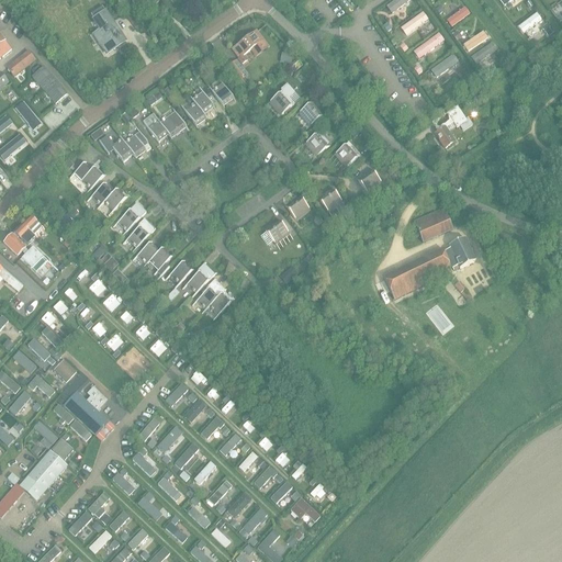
[(392,15),(412,0),(411,0),(395,0),(386,8),(392,15)]
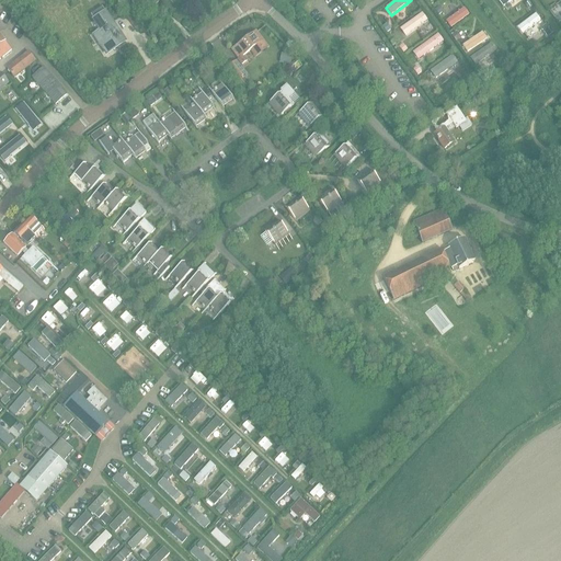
[(116,44),(118,46),(124,43),(101,8),(91,14),(93,20),(92,21),(99,31),(92,36),(103,53),(116,44)]
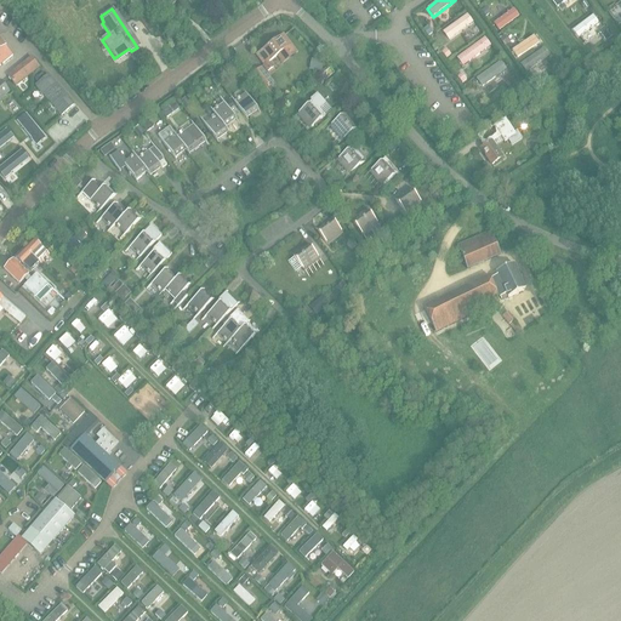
[(499,32),(519,16),(513,9),(493,24),(499,32)]
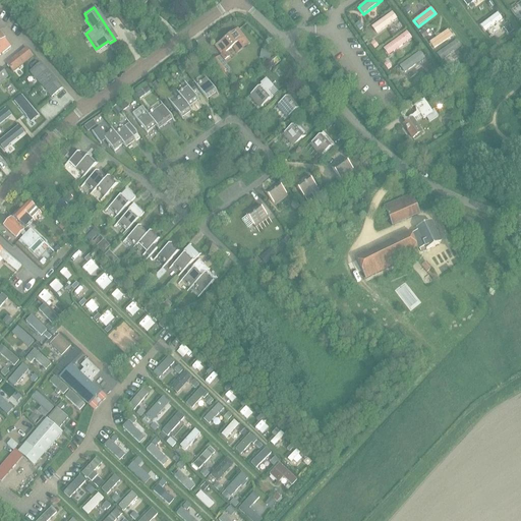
[(393,10),(370,27),(374,34),(384,26),(386,29),(390,25),(399,18),(393,10)]
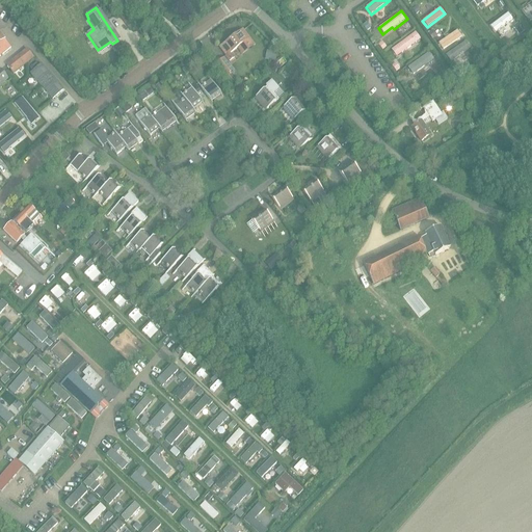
[(495,32),(512,20),(507,14),(490,26),(495,32)]
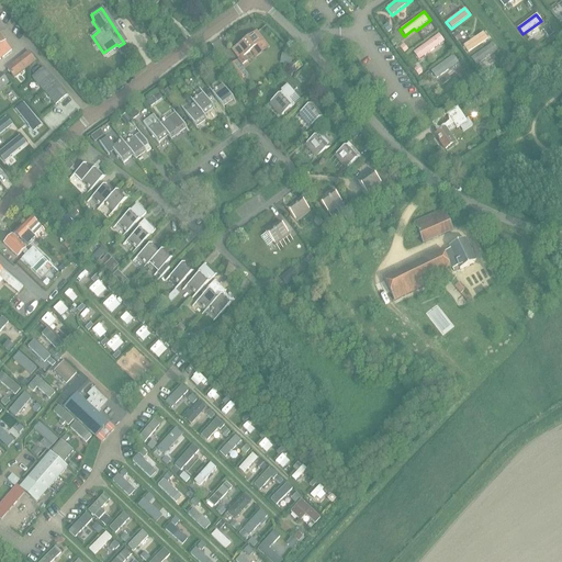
[(237,47),(232,52),(244,66),(268,48),(256,33),(237,46),(237,47)]
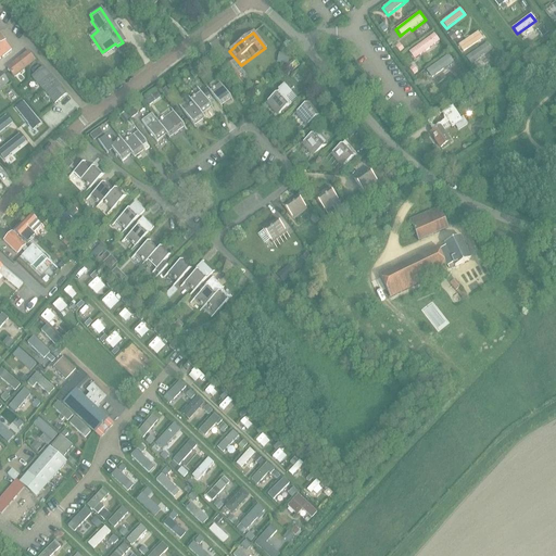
[(463,52),(482,39),(477,33),(458,46),(463,52)]
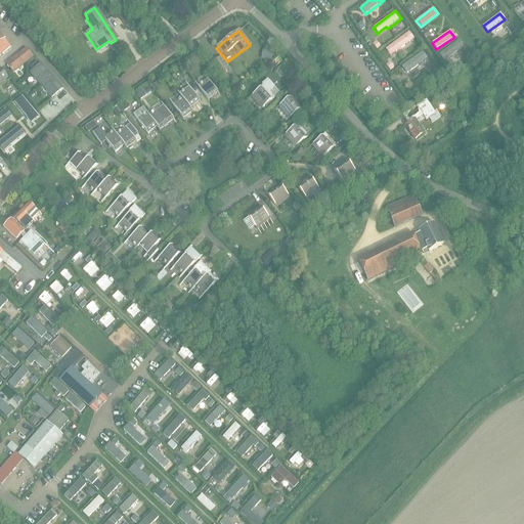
[(0,55),(10,47),(0,34),(0,55)]
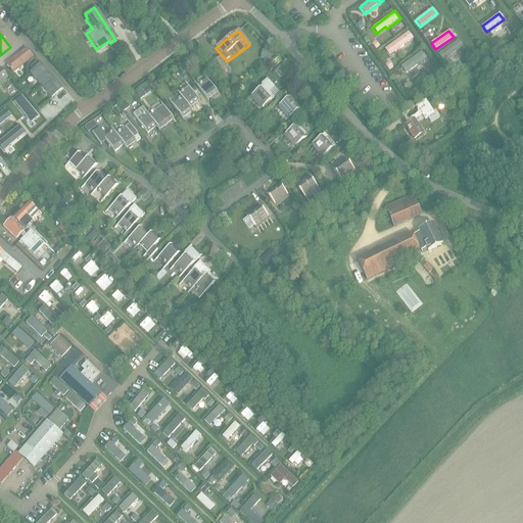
[(406,35),(387,47),(391,53),(401,46),(403,48),(407,46),(406,44),(410,41),(406,35)]
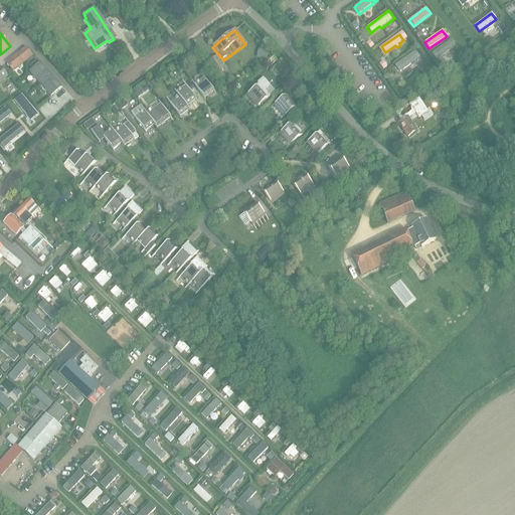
[(437,60),(455,47),(450,40),(432,53),(437,60)]
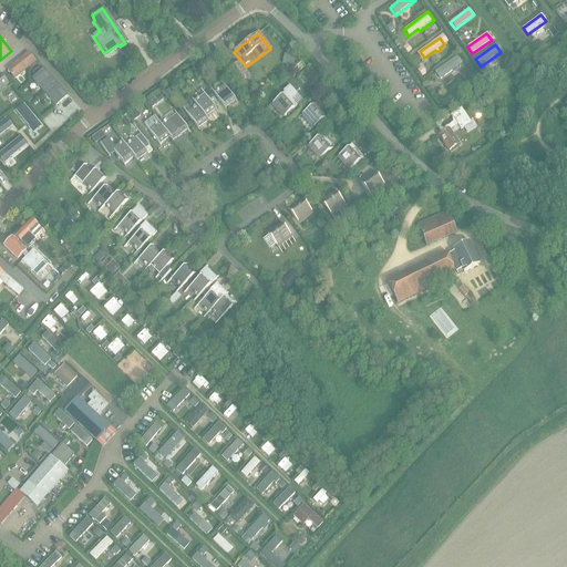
[(7,70),(14,79),(35,62),(28,53),(7,70)]
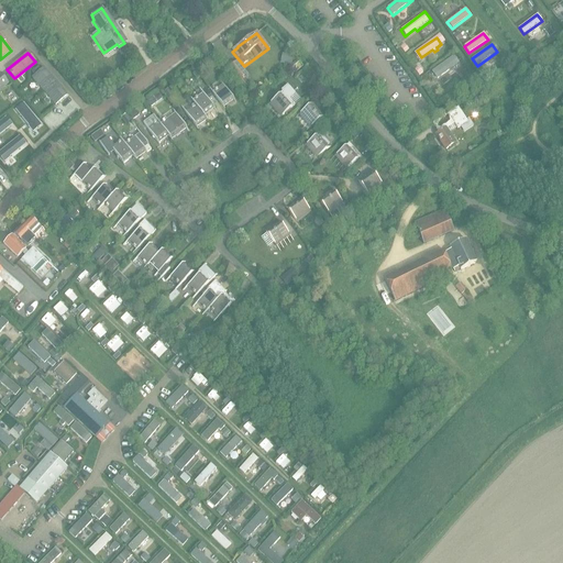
[(437,79),(457,65),(452,57),(431,72),(437,79)]
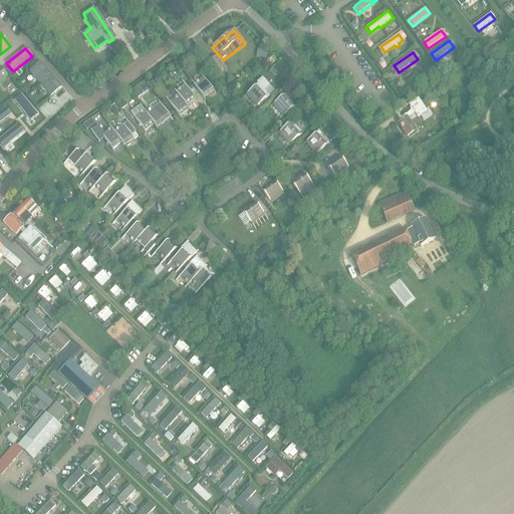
[(209,61),(218,73),(225,68),(216,55),(209,61)]
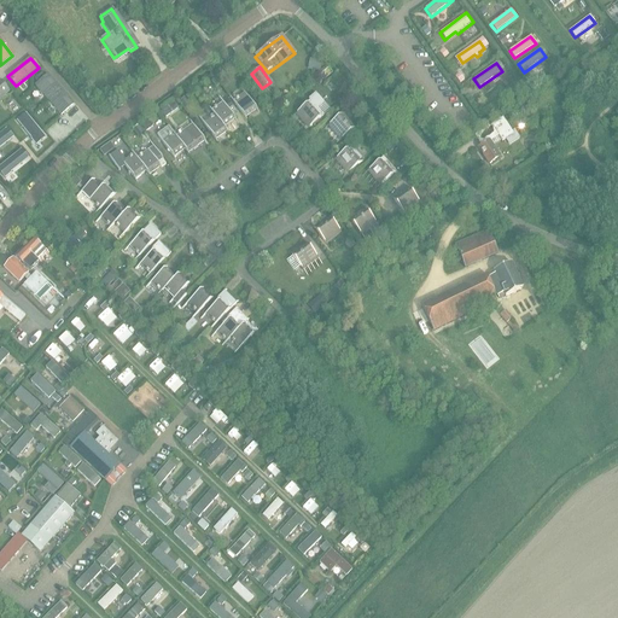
[(35,86),(60,115),(73,105),(47,76),(35,86)]
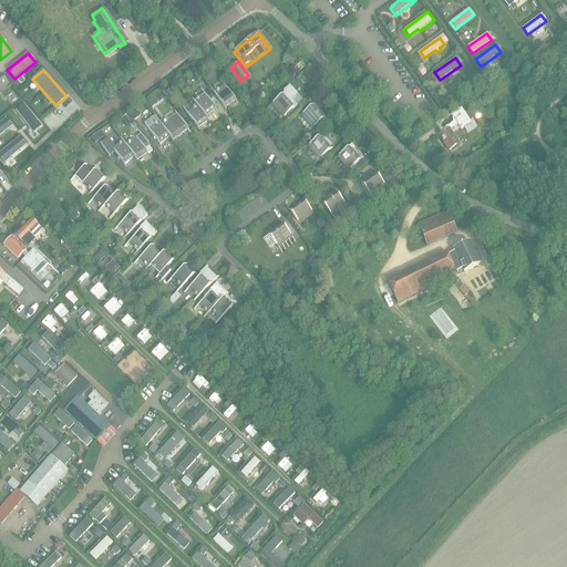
[(213,94),(224,107),(235,100),(224,85),(213,94)]
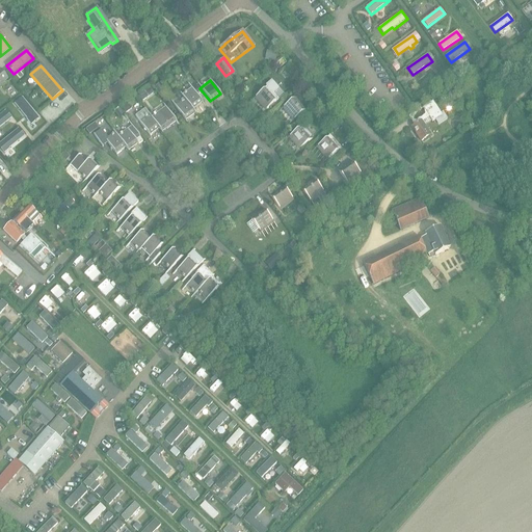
[(255,98),(265,110),(276,99),(272,94),(276,89),(269,82),(265,85),(266,87),(255,98)]
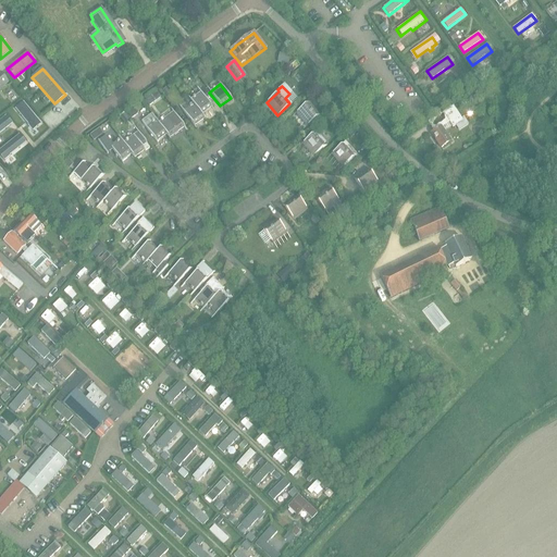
[(190,100),(193,103),(200,114),(210,107),(200,94),(190,100)]
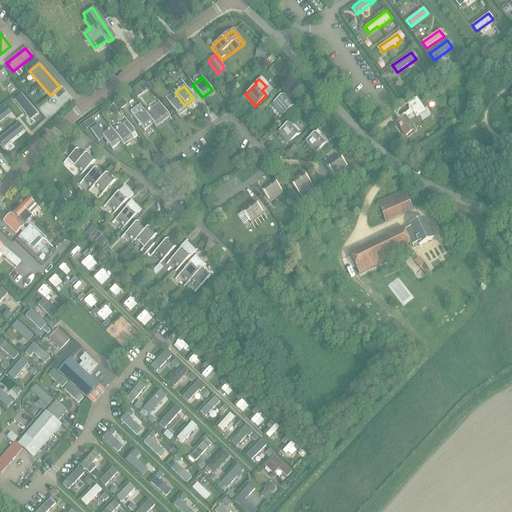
[(271,103),(282,115),(294,105),(283,93),(271,103)]
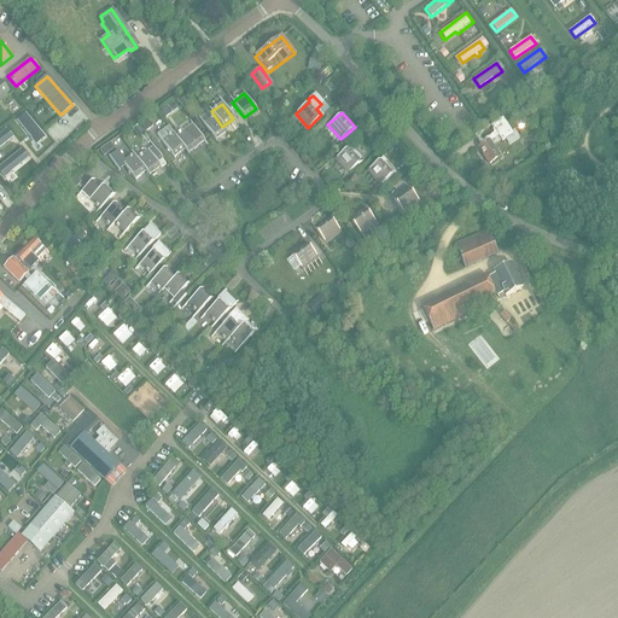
[(226,130),(222,127),(214,115),(202,123),(214,140),(226,130)]
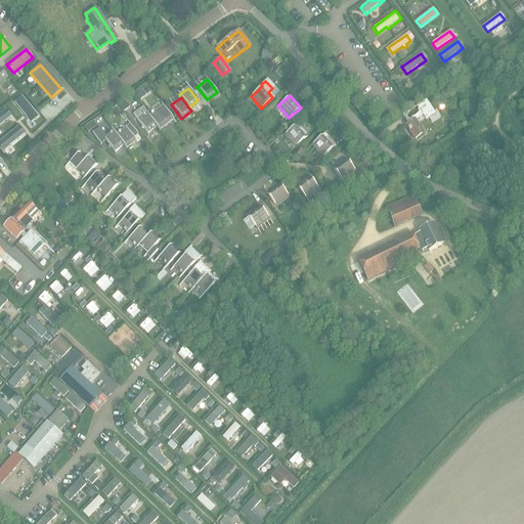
[(436,111),(433,113),(426,100),(402,116),(405,122),(407,121),(409,124),(405,126),(413,139),(422,134),(413,121),(423,115),(426,120),(428,118),(432,123),(440,118),(436,111)]
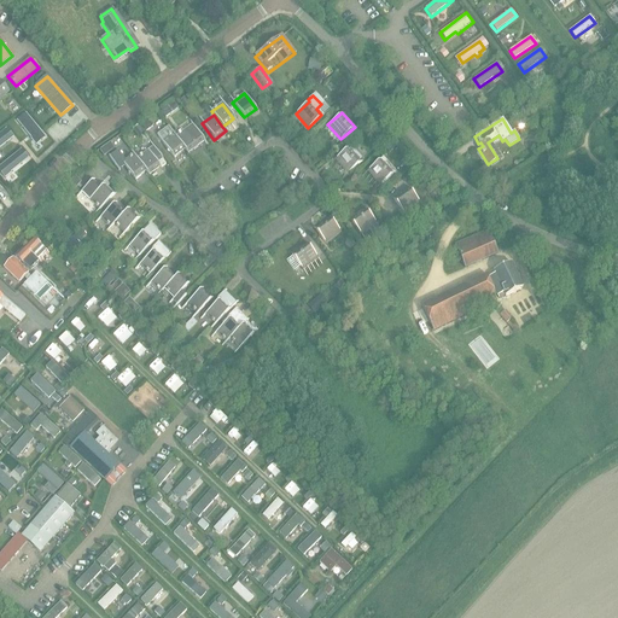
[(186,129),(175,138),(184,149),(186,152),(186,153),(198,145),(203,140),(192,126),(186,129)]
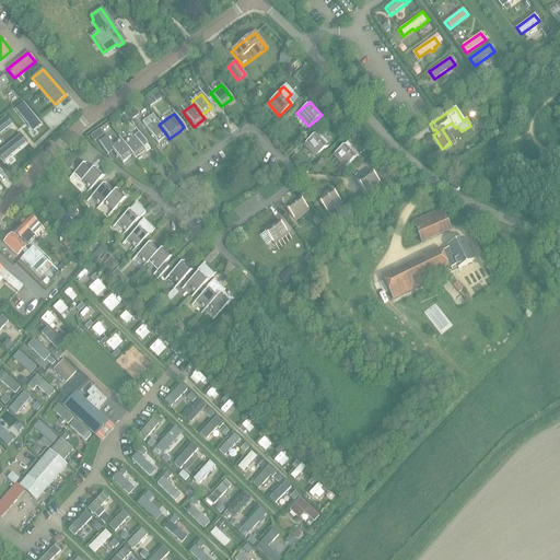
[(168,138),(159,125),(152,116),(141,124),(158,146),(168,138)]
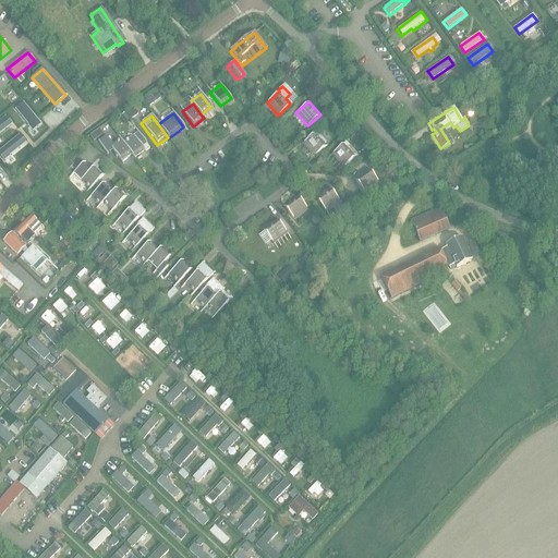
[(123,144),(131,155),(134,158),(144,150),(142,147),(146,144),(137,133),(123,144)]
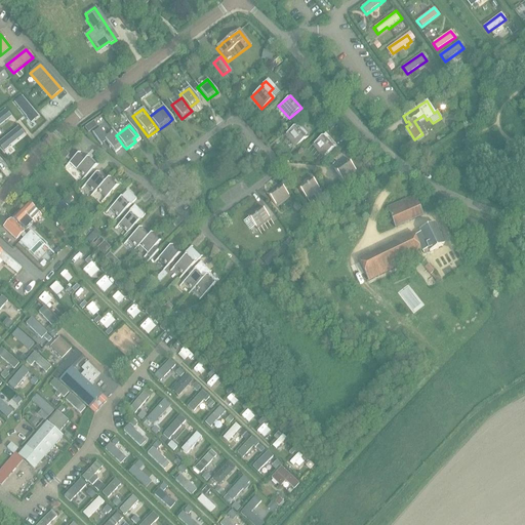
[(285,135),(295,147),(307,136),(296,125),(285,135)]
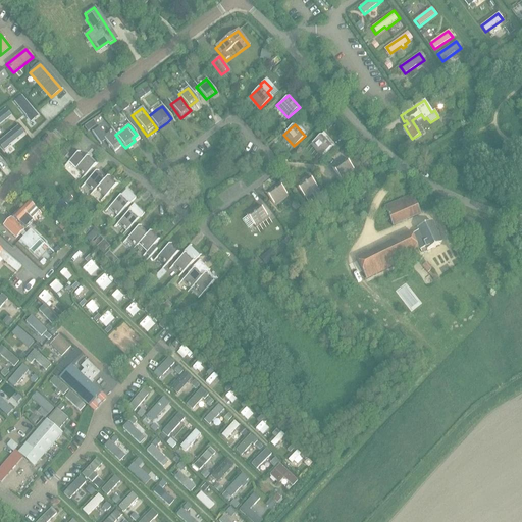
[(92,132),(92,133),(101,144),(101,143),(105,141),(113,152),(122,145),(115,135),(112,132),(106,136),(100,127),(93,133),(92,132)]
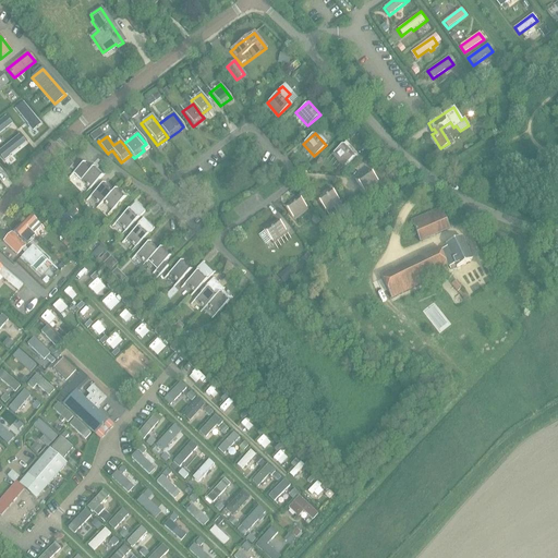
[(332,154),(343,167),(355,156),(344,143),(332,154)]
